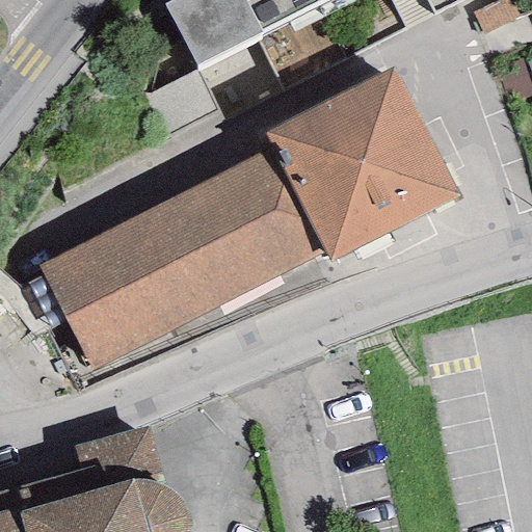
[(173,0),(164,5),(195,67),(197,71),(218,112),(222,122),(405,29),(390,0),(173,0)]
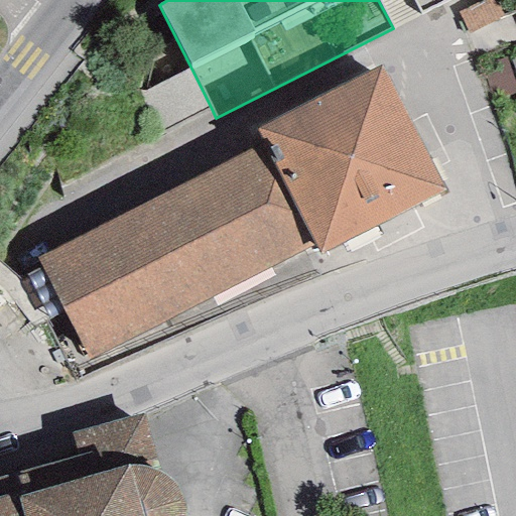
[(481,0),(458,11),(468,34),(515,11),(515,5),(513,0),(481,0)]
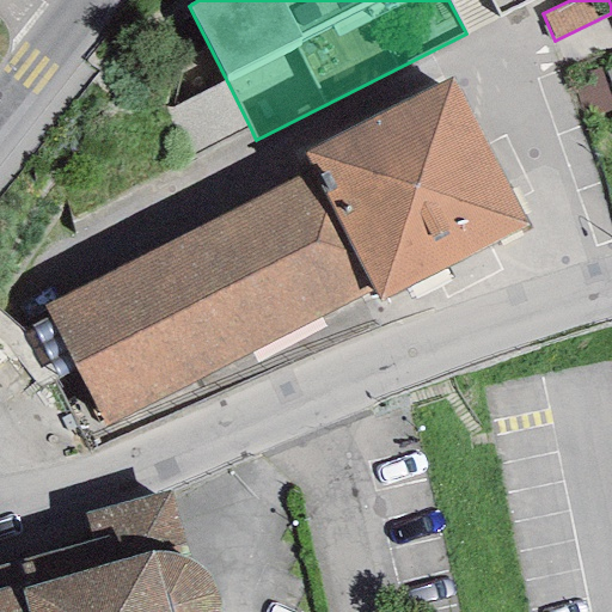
[(585,120),(611,109),(611,87),(605,68),(604,67),(569,79),(585,120)]
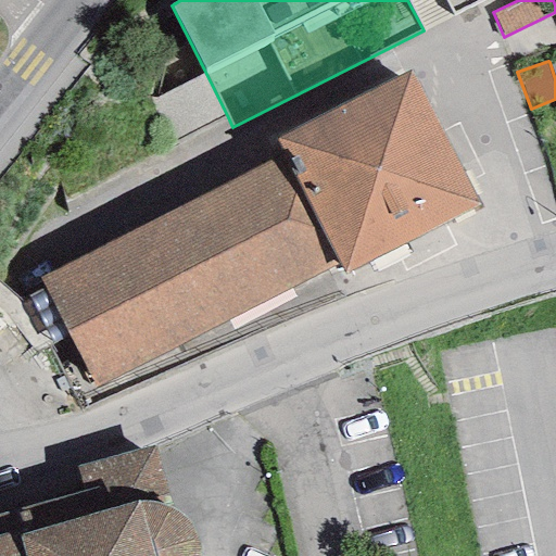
[(345,277),(479,206),(411,71),(275,139),(282,154),(339,264),(345,277)]
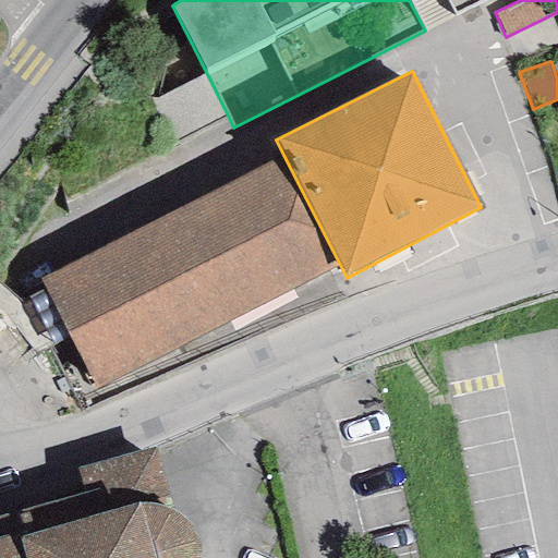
[(207,74),(150,101),(171,146),(229,118),(207,74)]
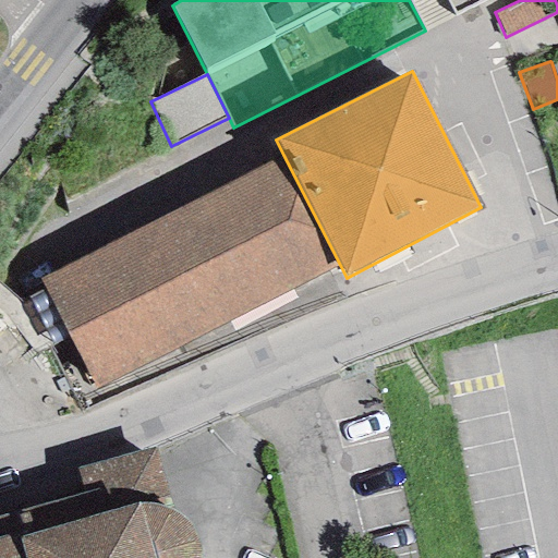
[(40,280),(95,387),(340,265),(283,155),(40,280)]
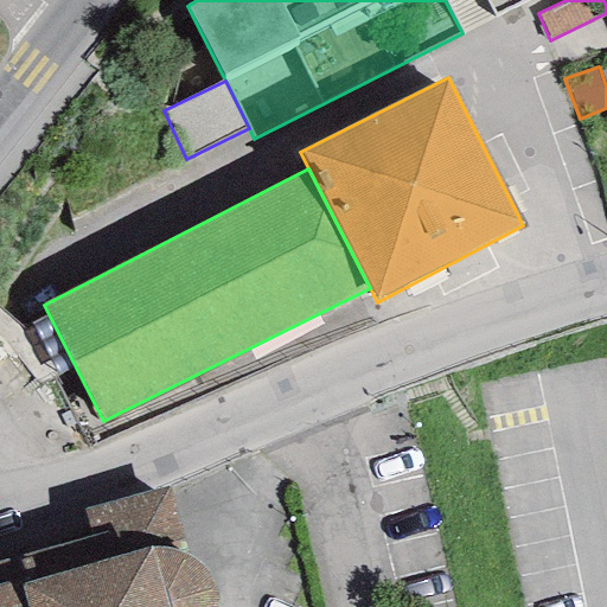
[(0,606),(216,606),(217,605),(213,589),(208,579),(200,568),(196,561),(186,555),(166,487),(82,510),(91,537),(0,562),(0,606)]
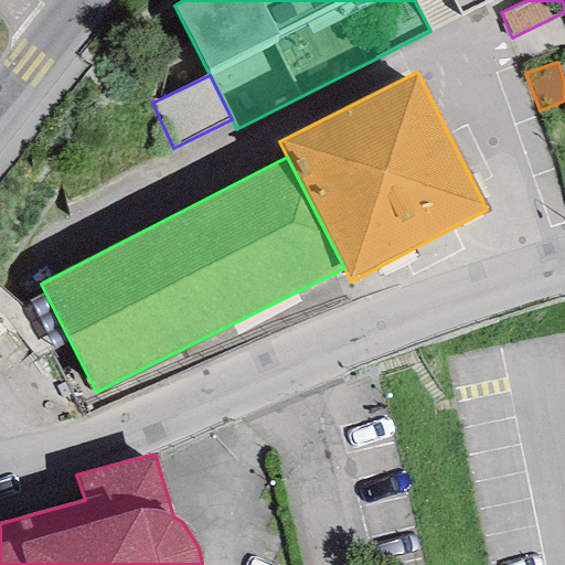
All buildings are outlined.
